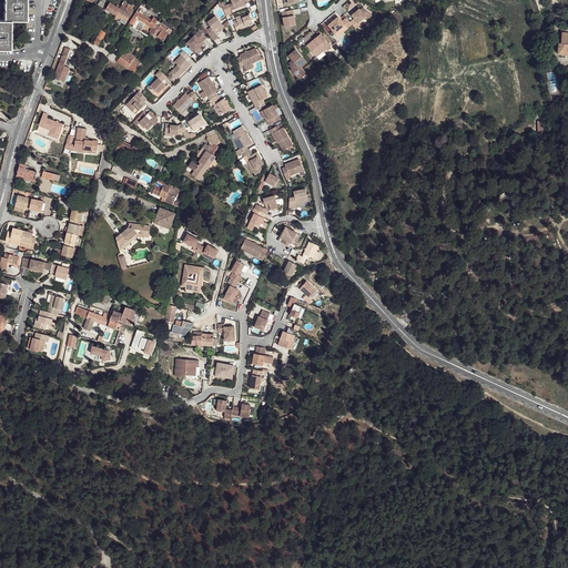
[(0,19),(0,49),(11,50),(11,19),(28,20),(28,0),(4,0),(6,19),(0,19)]
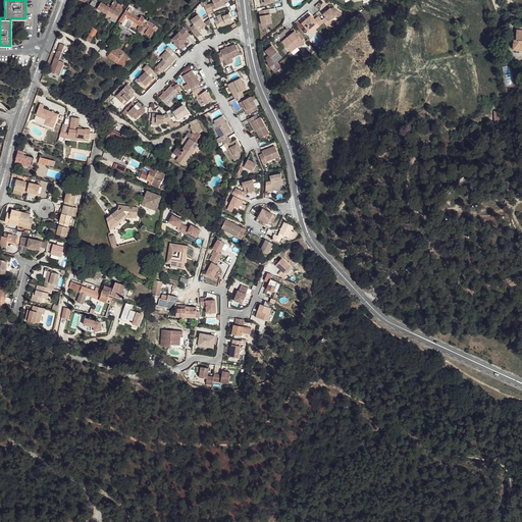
[(119,2),(115,0),(114,0),(111,7),(101,3),(99,8),(117,19),(122,10),(117,7),(119,2)]
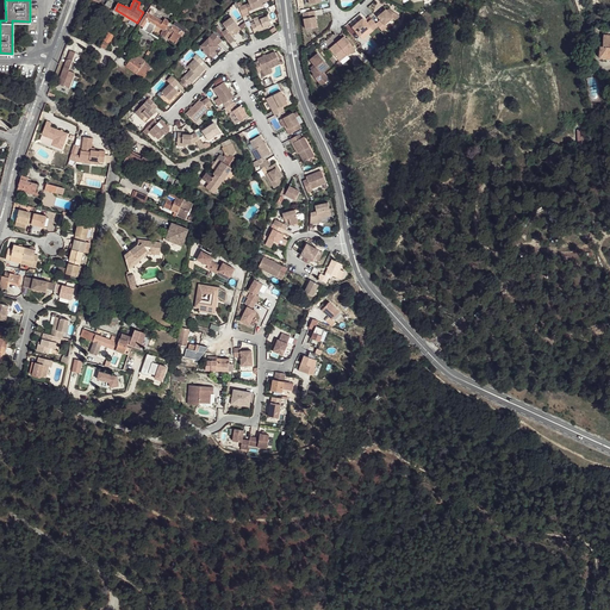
[(162,20),(147,11),(138,25),(145,29),(145,30),(153,33),(156,26),(163,30),(167,25),(168,23),(162,20)]
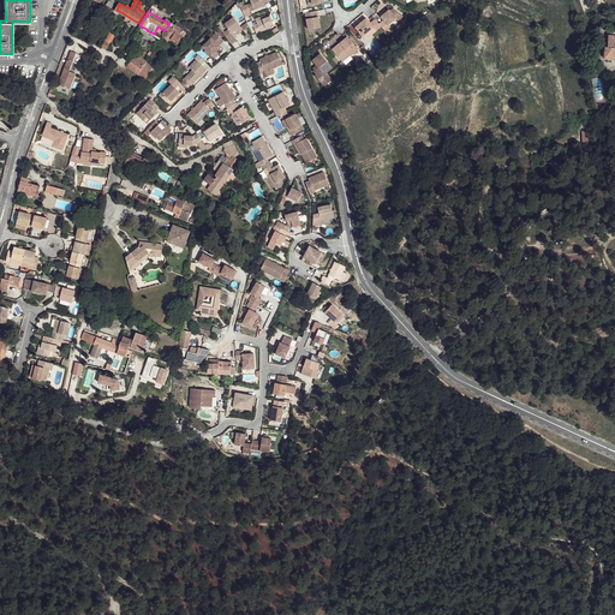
[(384,22),(380,25),(382,28),(386,33),(390,29),(389,27),(396,19),(399,22),(404,18),(393,11),(390,12),(389,11),(384,15),(381,18),(384,22)]
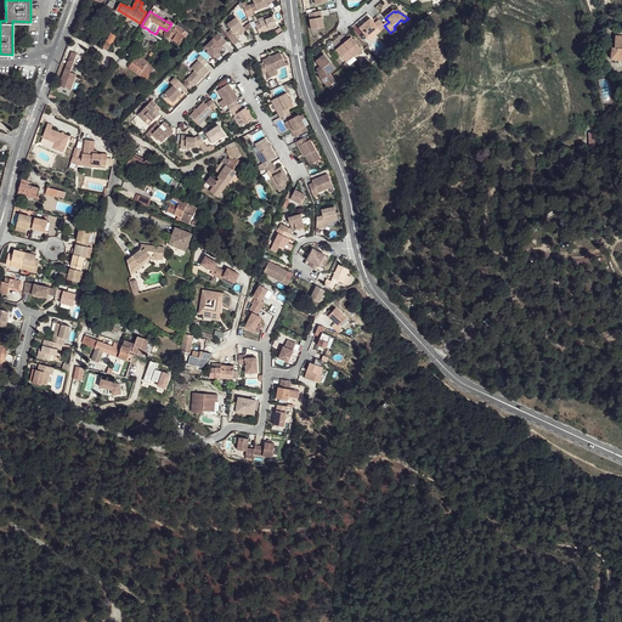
[(322,12),(310,13),(312,30),(324,28),(322,12)]
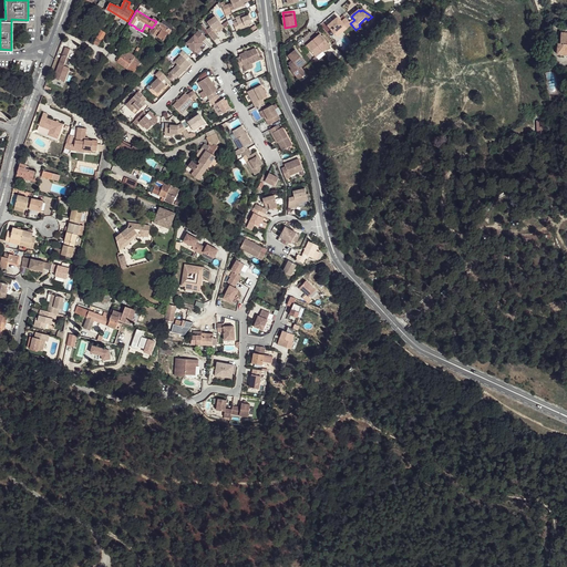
[(236,21),(233,23),(236,31),(246,27),(245,26),(248,24),(251,23),(248,14),(246,16),(236,20),(236,21)]
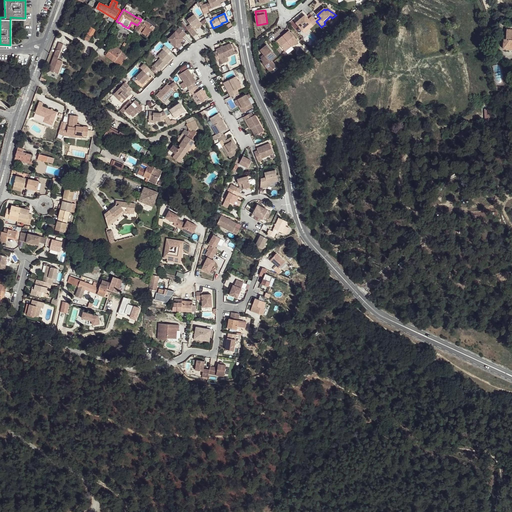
[(189,24),(185,27),(193,37),(197,34),(194,31),(191,28),(198,22),(193,15),(185,20),(189,24)]
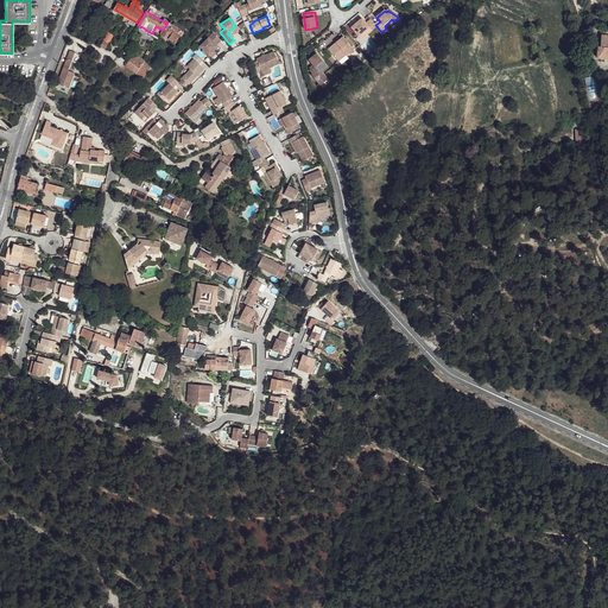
[(362,19),(352,29),(359,37),(369,29),(373,32),(378,27),(375,25),(372,20),(367,25),(362,19)]
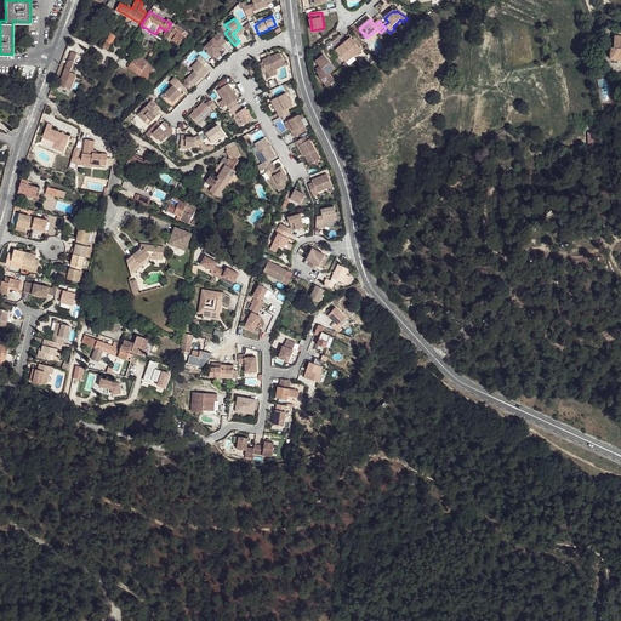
[(174,28),(170,26),(166,30),(165,34),(180,41),(183,35),(183,33),(174,28)]
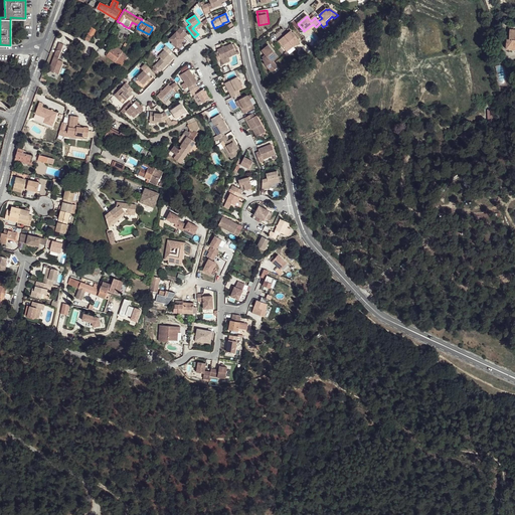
[(155,26),(146,21),(144,23),(152,27),(152,29),(153,30),(155,26)]
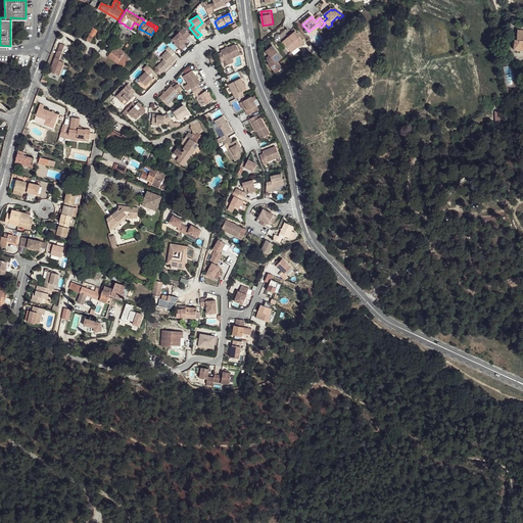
[(202,22),(195,29),(198,32),(205,26),(202,22)]
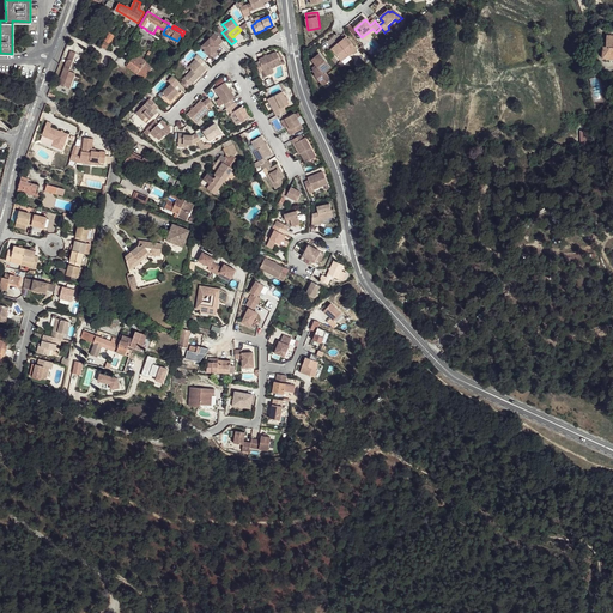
[(606,28),(605,35),(605,47),(601,46),(600,56),(612,58),(612,35),(610,35),(611,28),(606,28)]
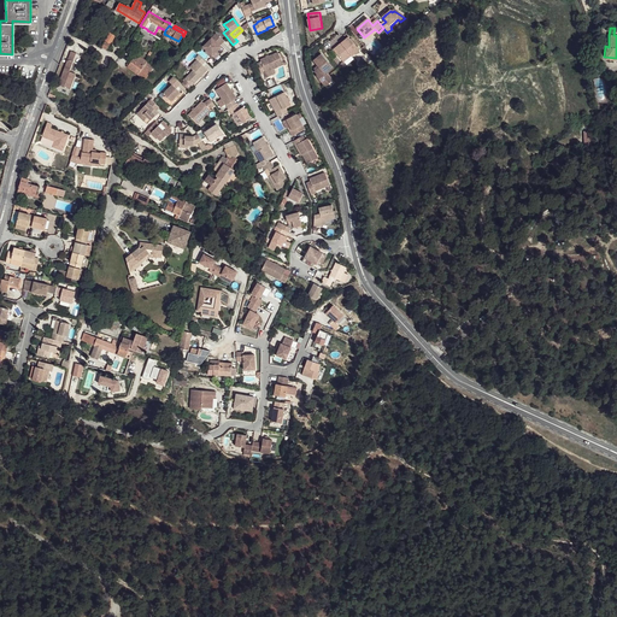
[(375,29),(364,37),(368,41),(378,33),(375,29)]
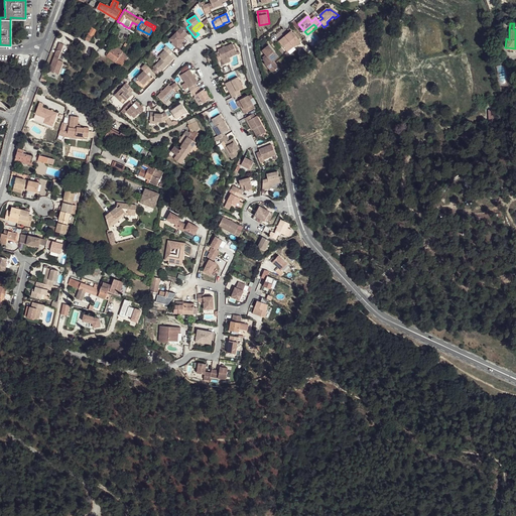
[(91,40),(97,29),(92,27),(87,37),(91,40)]
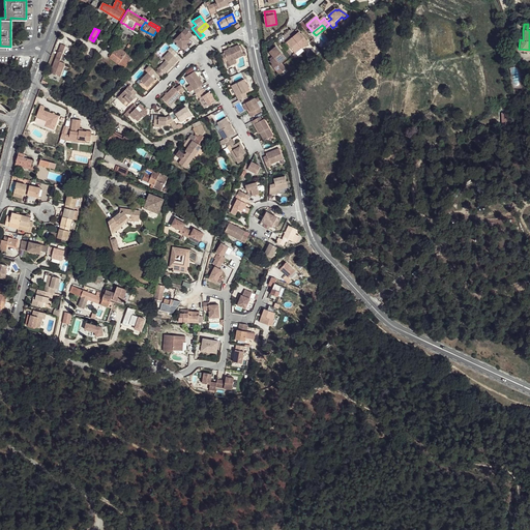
[(192,35),(184,28),(173,40),(182,48),(185,45),(189,40),(188,38),(192,35)]
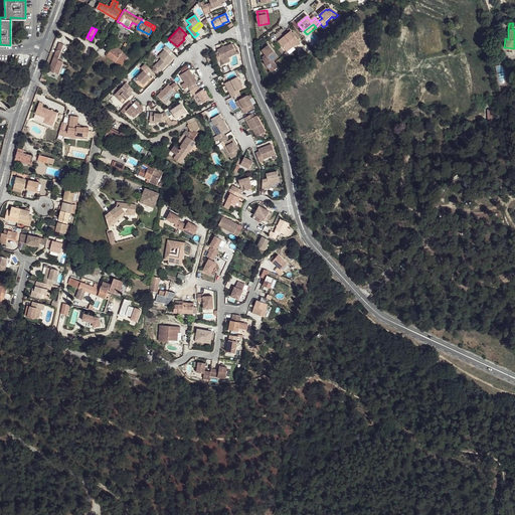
[(291,31),(285,36),(286,38),(280,43),(287,52),(293,47),(294,47),(300,42),(291,31)]
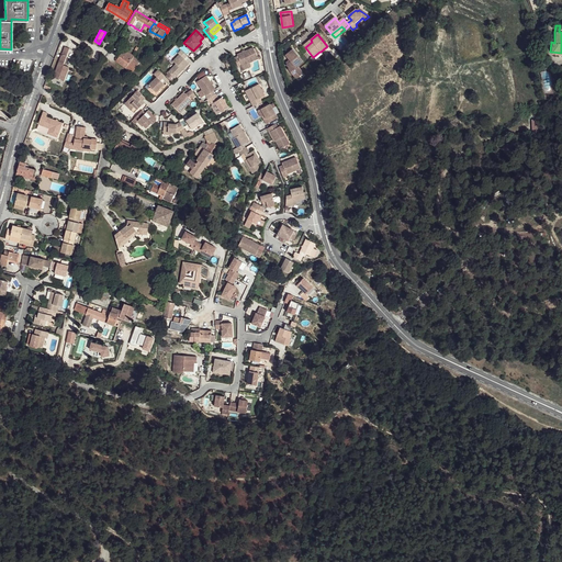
[(70,48),(66,47),(55,78),(65,81),(70,67),(65,65),(70,48)]
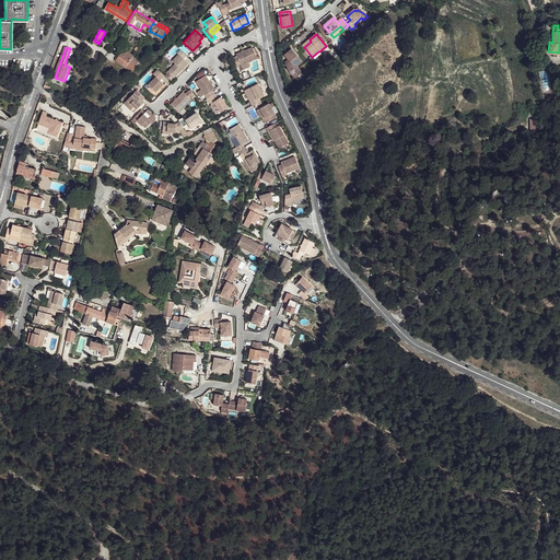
[(237,57),(233,59),(236,67),(238,66),(241,70),(249,66),(247,62),(256,58),(252,47),(235,55),(237,57)]
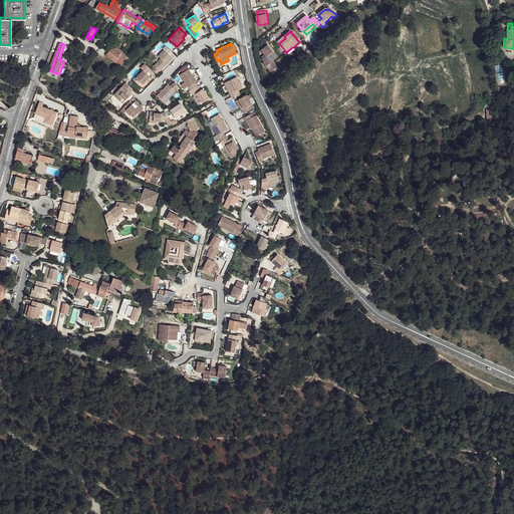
[(114,50),(125,58),(127,55),(117,46),(114,50)]
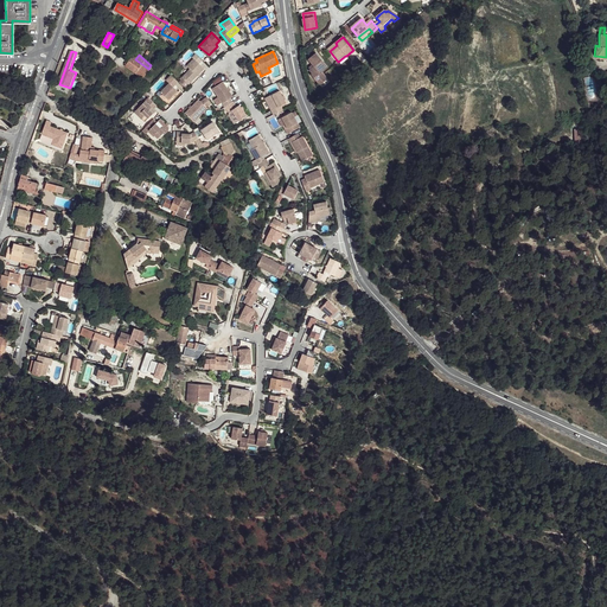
[(200,59),(195,55),(191,58),(192,61),(186,66),(189,70),(181,77),(189,84),(203,69),(199,64),(202,62),(200,59)]
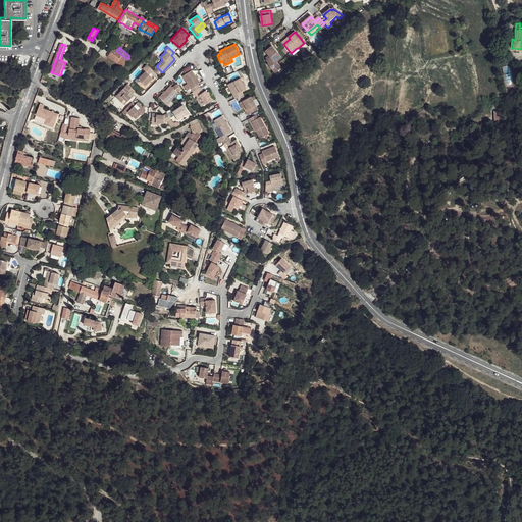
[(272,47),(265,53),(270,58),(266,62),(268,64),(267,65),(274,74),(281,68),(276,63),(281,59),(272,47)]
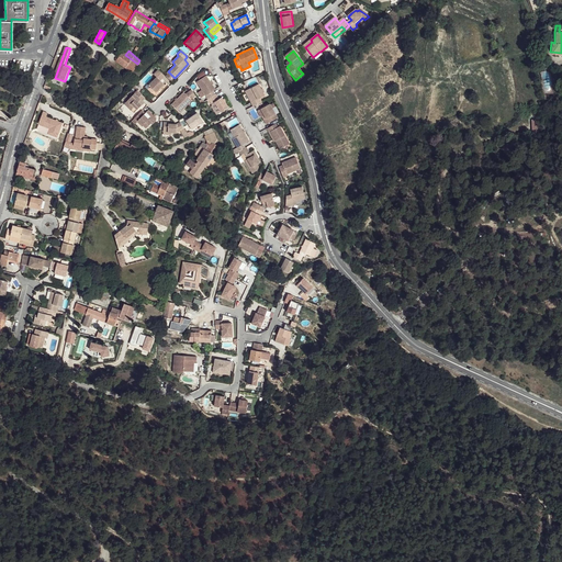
[(137,64),(125,55),(123,53),(116,60),(132,74),(138,66),(137,64)]
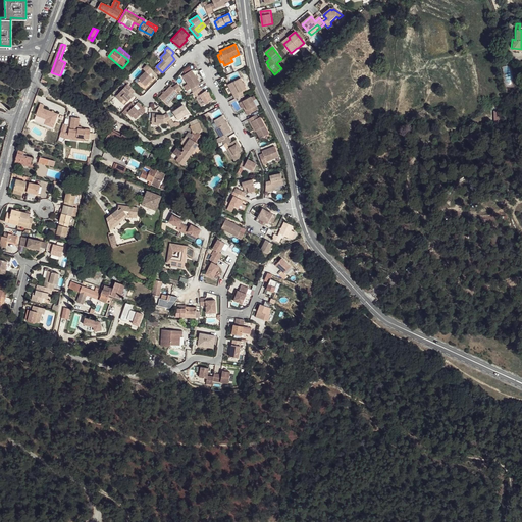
[(152,69),(146,64),(142,69),(144,72),(138,80),(144,85),(148,81),(150,83),(153,79),(148,74),(152,69)]
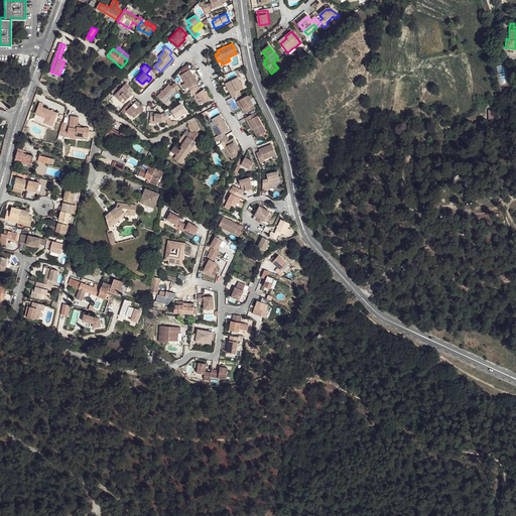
[(197,83),(187,70),(180,75),(189,88),(197,83)]
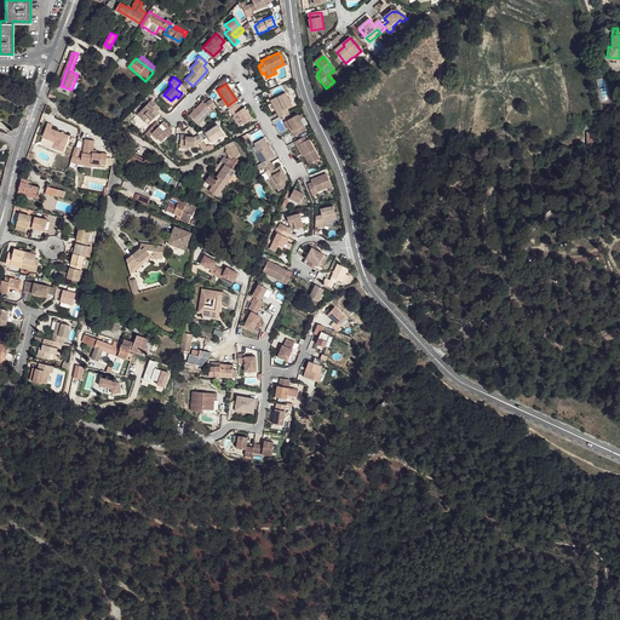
[(286,92),(273,98),(280,112),(277,113),(280,116),(290,112),(287,107),(292,103),(286,92)]
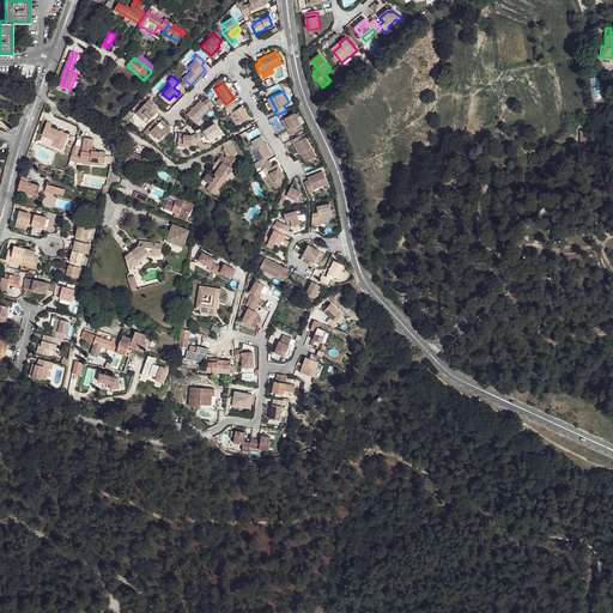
[(157,107),(149,98),(135,115),(145,125),(157,113),(155,110),(157,107)]
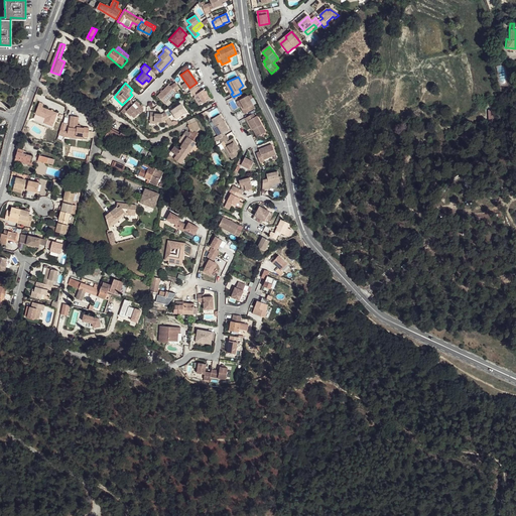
[(174,92),(168,85),(157,96),(165,103),(174,92)]
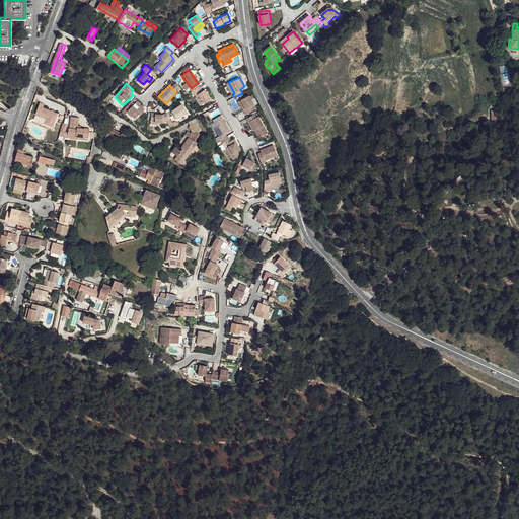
[(200,86),(192,91),(196,96),(198,95),(204,103),(211,98),(205,89),(203,90),(200,86)]
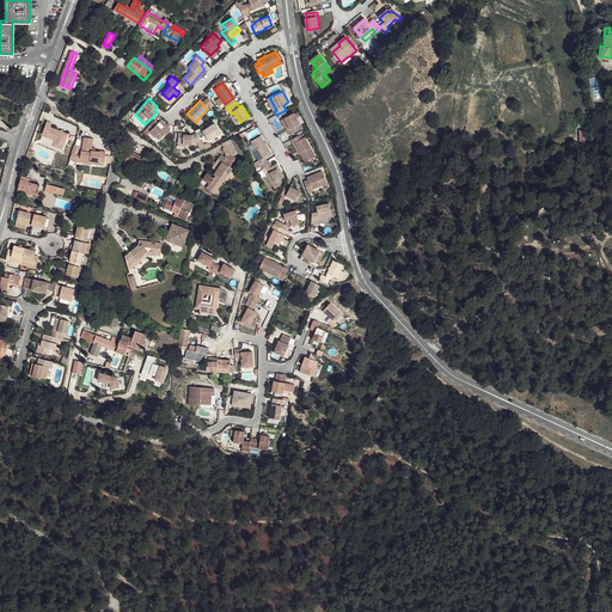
[(295,112),(282,120),(291,135),(303,128),(295,112)]
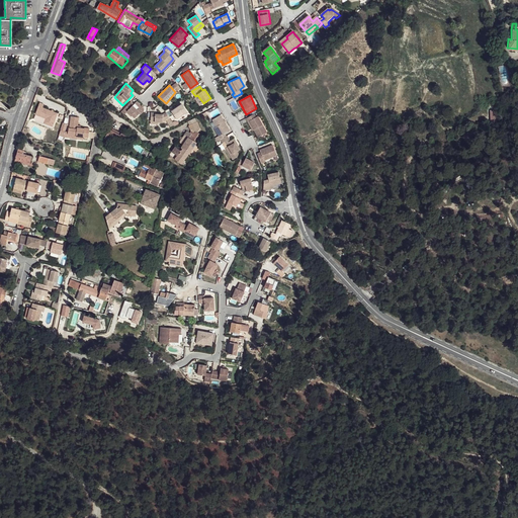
[(134,104),(131,102),(124,109),(127,111),(128,110),(136,117),(145,110),(137,102),(134,104)]
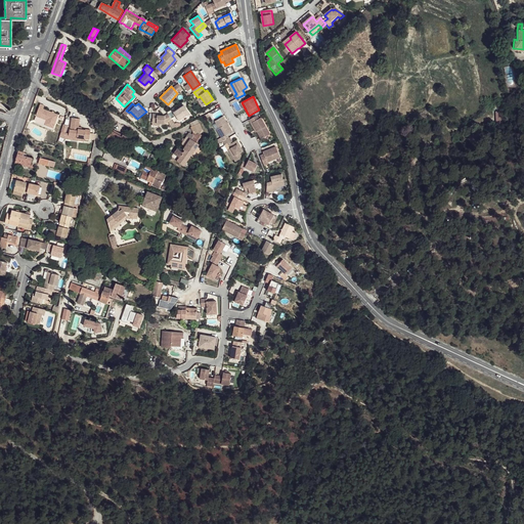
[(52,129),(57,116),(42,110),(44,106),(39,104),(35,117),(48,122),(47,127),(52,129)]
